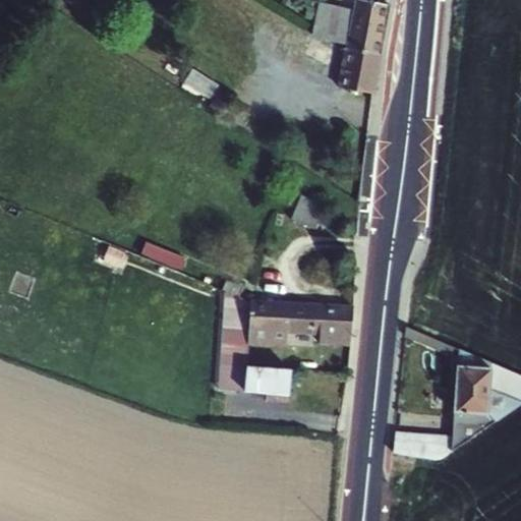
[(323,34),(347,48),(380,54),(388,4),(362,0),(355,0),(354,10),(323,4),(322,9),(327,10),(323,34)]
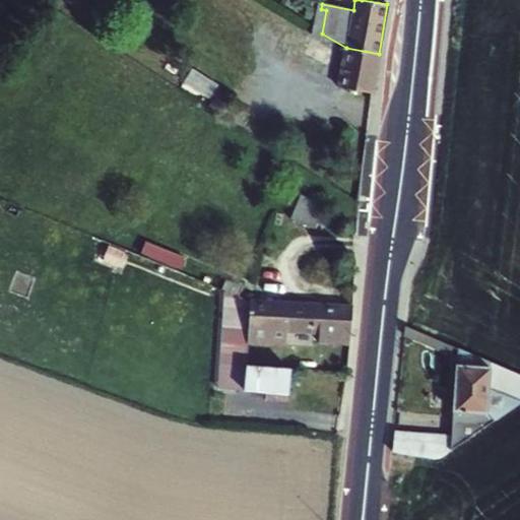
[(342,89),(373,93),(379,54),(346,48),(343,48),(315,37),(299,27),(287,47),(306,58),(331,69),(344,73),(342,89)]
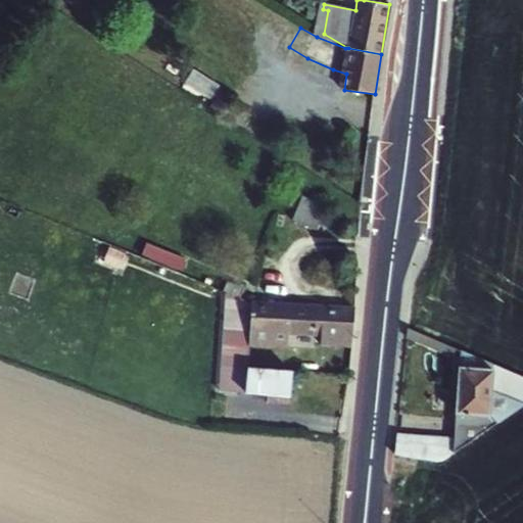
[(317,230),(327,207),(303,197),(293,220),(294,221),(317,230)]
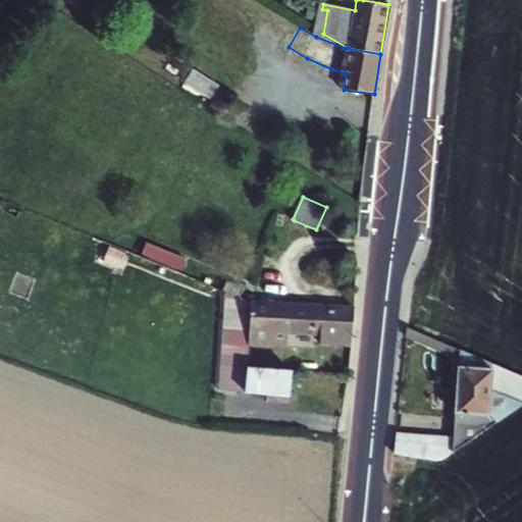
[(149,254),(189,267),(193,256),(153,243),(149,254)]
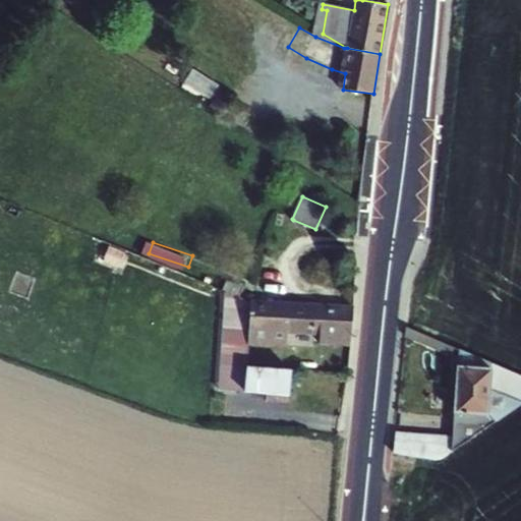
[(352,307),(251,302),(249,345),(287,348),(288,334),(321,335),(321,343),(350,345),(352,307)]
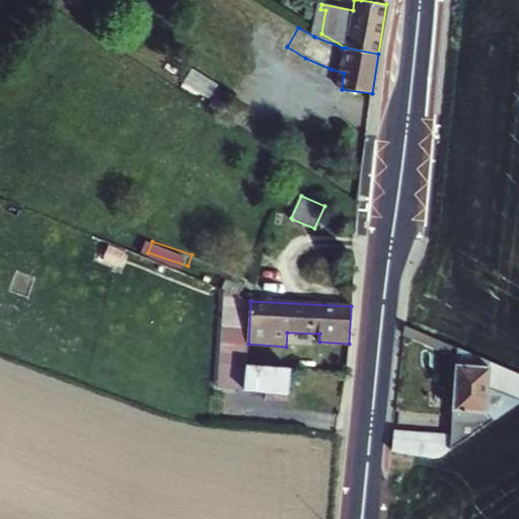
[(518,405),(518,376),(458,351),(451,453),(512,411),(518,405)]
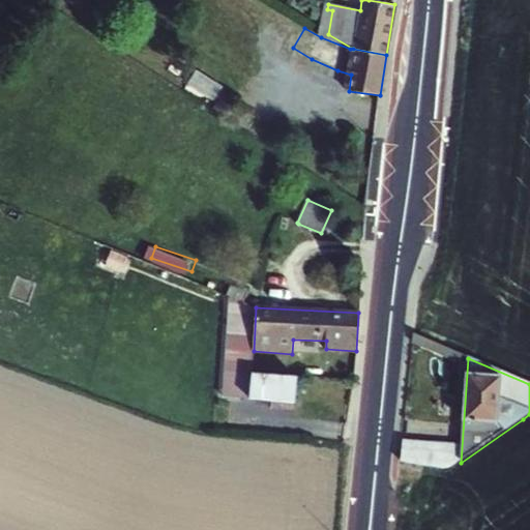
[(253,374),(251,400),(273,402),(272,409),(293,411),(297,377),(253,374)]
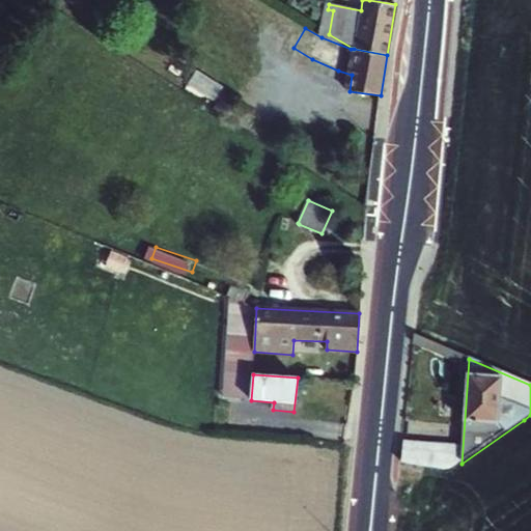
[(402,465),(444,471),(447,447),(404,442),(402,465)]
